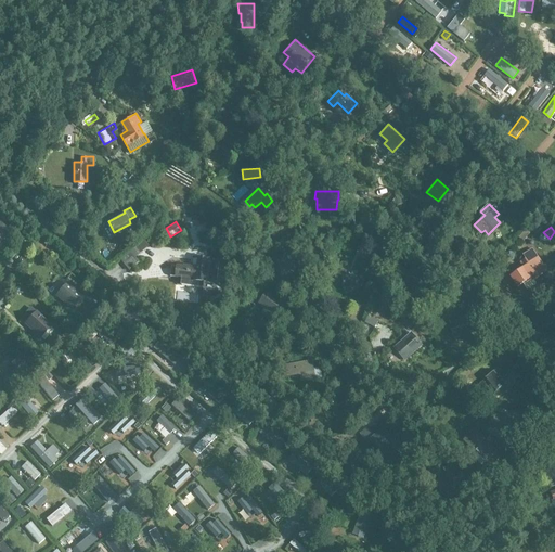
[(305,257),(300,242),(291,245),(293,249),(276,256),(280,266),(305,257)]
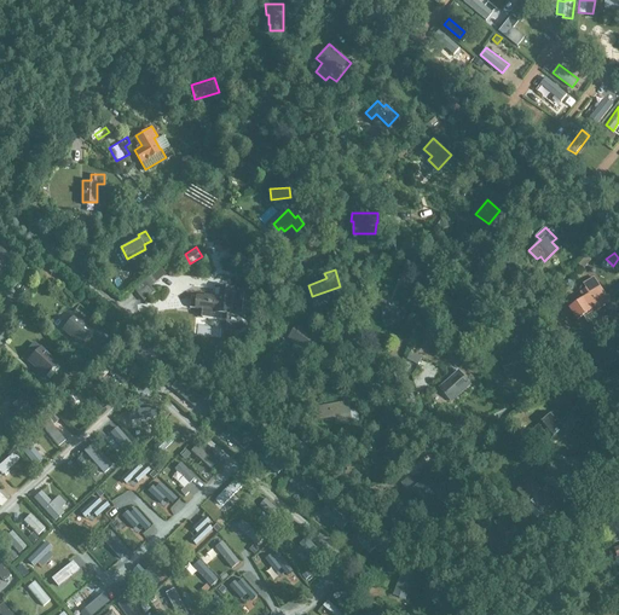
[(584,296),(570,306),(578,318),(593,308),(594,311),(611,299),(595,274),(584,282),(582,283),(580,285),(580,288),(580,290),(584,296)]
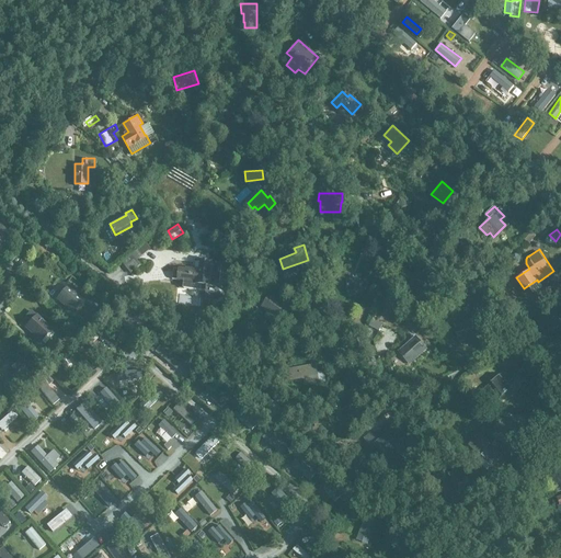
[(180,265),(179,279),(184,279),(183,287),(205,289),(206,284),(220,285),(222,261),(202,259),(202,268),(180,265)]
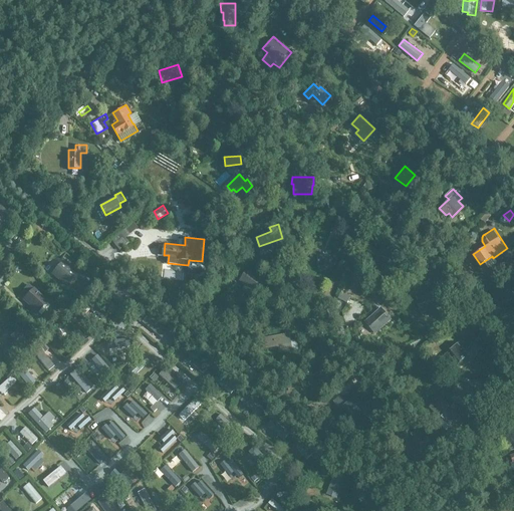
[(394,256),(393,248),(373,250),(373,258),(394,256)]
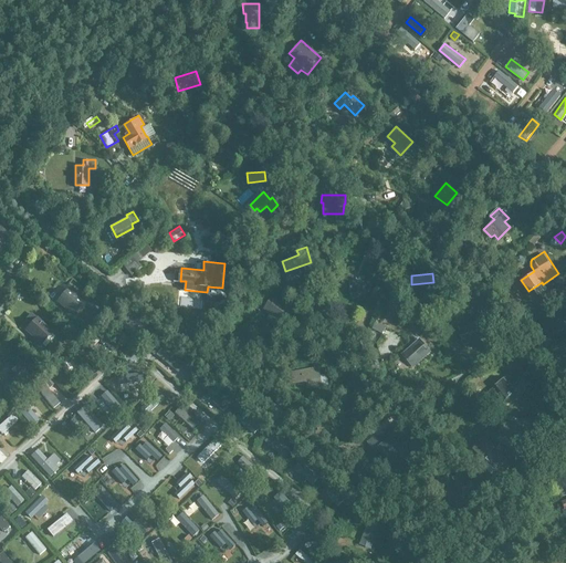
[(343,274),(343,283),(349,283),(349,291),(371,292),(373,280),(353,279),(353,275),(343,274)]
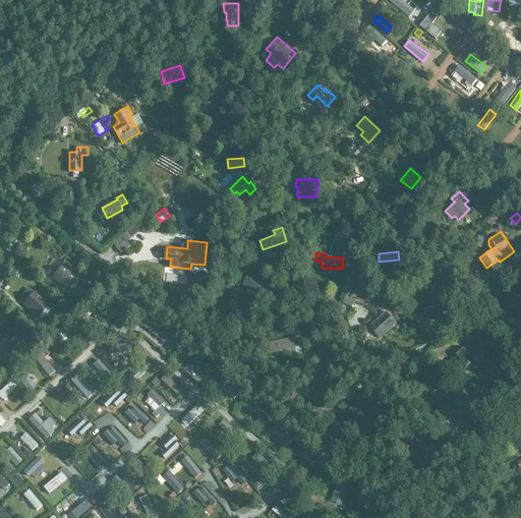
[(508,268),(518,282),(520,279),(520,265),(518,261),(508,268)]
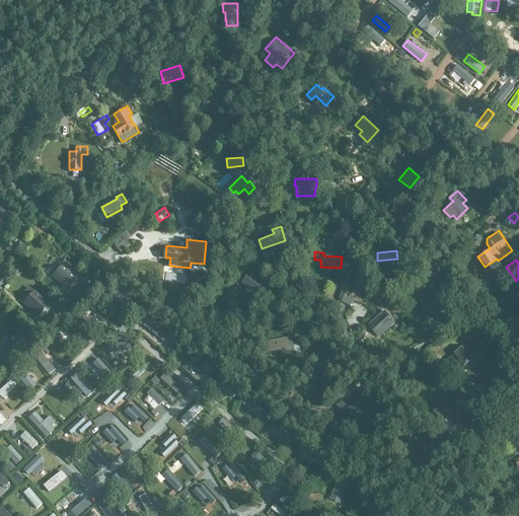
[(78,276),(63,264),(54,275),(68,288),(78,276)]
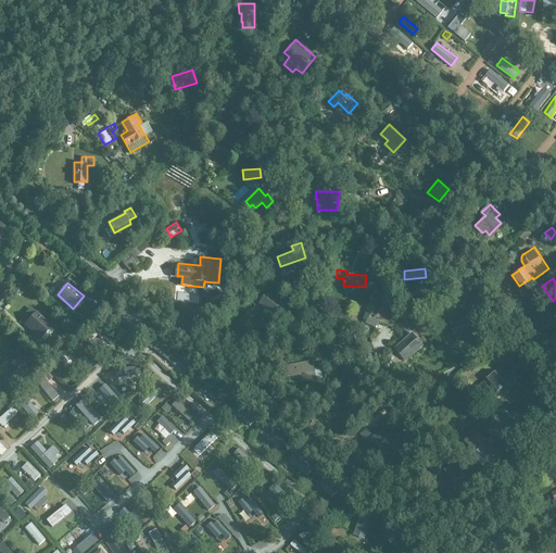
[(270,317),(274,313),(276,314),(286,302),(268,290),(260,302),(265,306),(262,311),(270,317)]
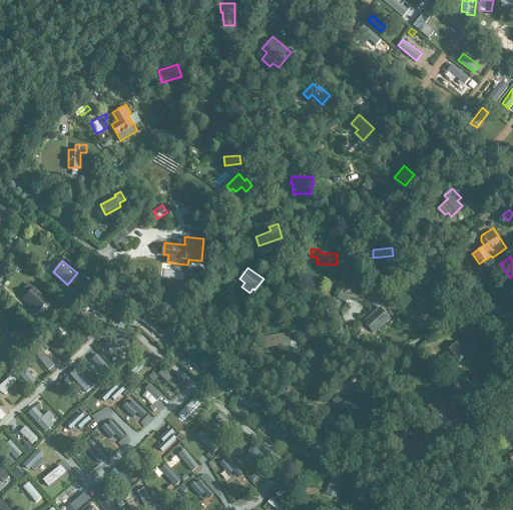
[(346,293),(348,289),(343,286),(334,305),(340,308),(345,300),(347,301),(350,295),(346,293)]
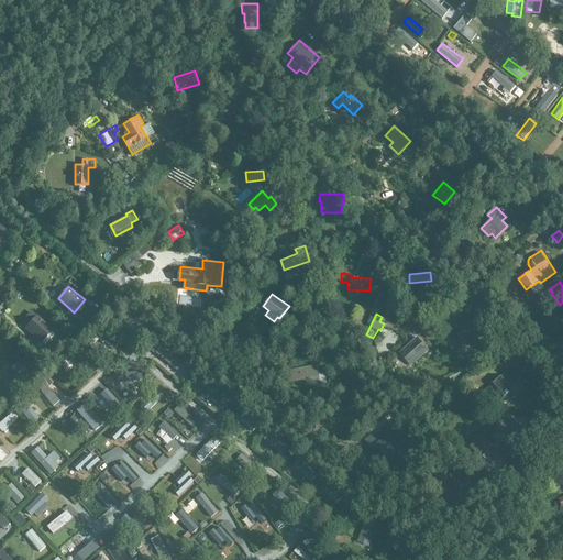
[(476,319),(457,325),(462,342),(481,337),(479,335),(487,332),(482,314),(475,316),(476,319)]
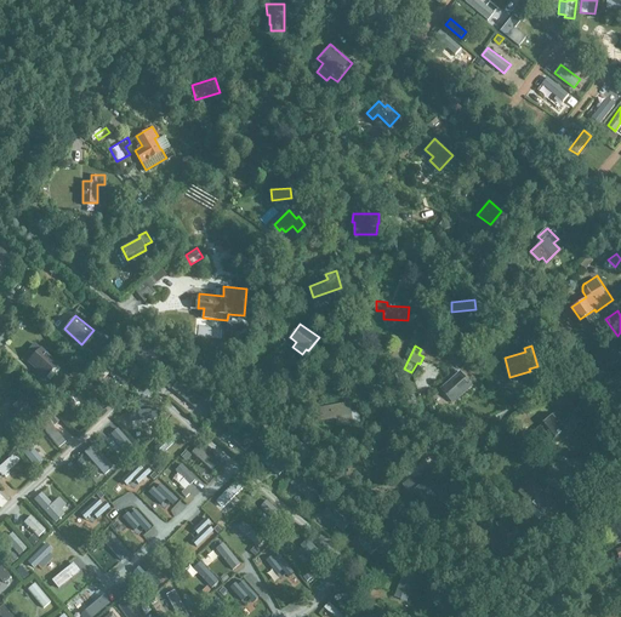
[(148,366),(153,361),(137,347),(132,353),(148,366)]
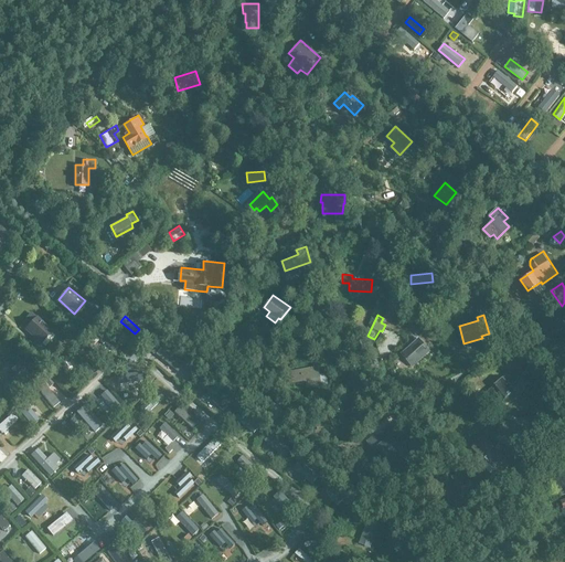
[(54,332),(38,317),(27,328),(43,343),(54,332)]
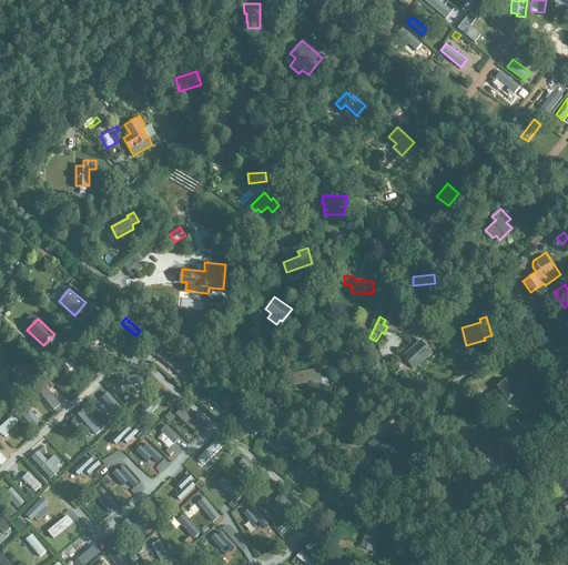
[(101,338),(102,338),(105,342),(113,351),(118,346),(107,333),(101,338)]
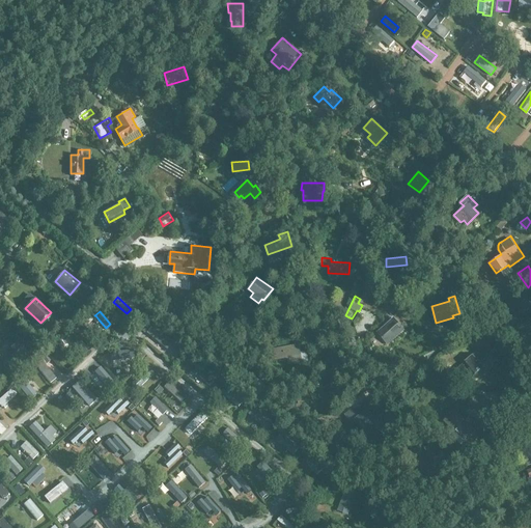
[(388,343),(404,329),(393,315),(376,331),(388,343)]
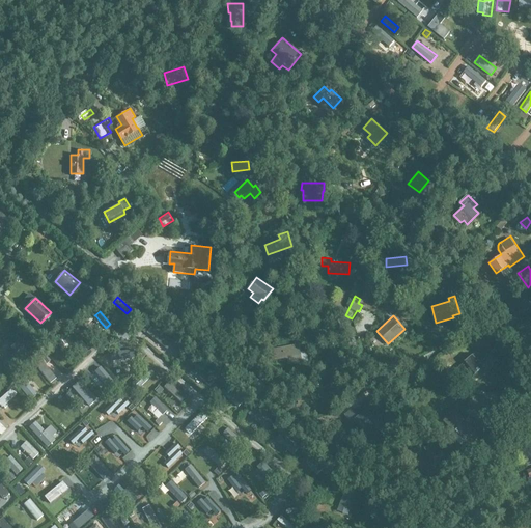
[(147,331),(167,348),(174,339),(154,323),(147,331)]
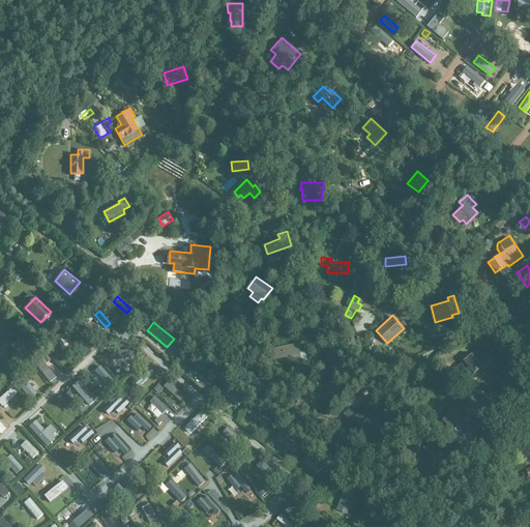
[(31,347),(22,335),(7,349),(17,360),(31,347)]
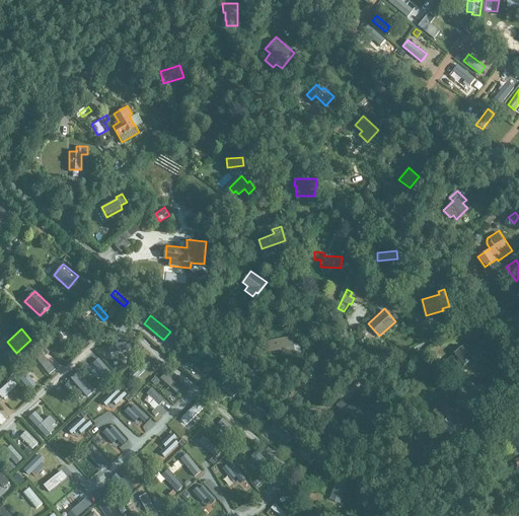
[(270,349),(294,345),(292,336),(268,341),(270,349)]
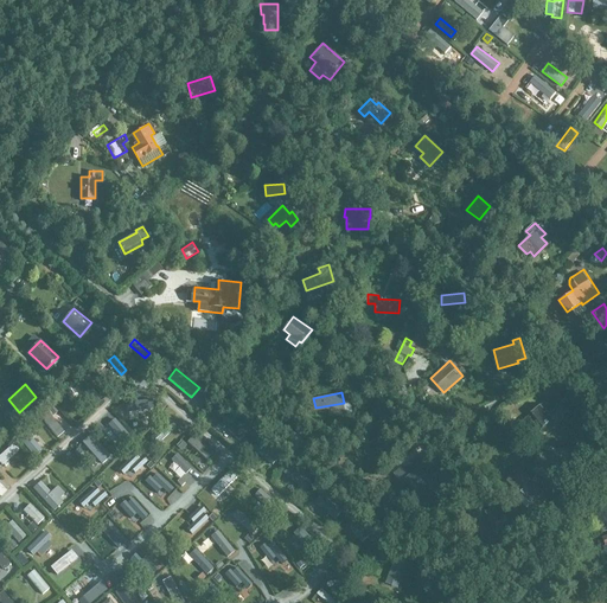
[(550,396),(541,403),(521,421),(526,428),(535,419),(541,427),(553,416),(548,410),(556,403),(550,396)]
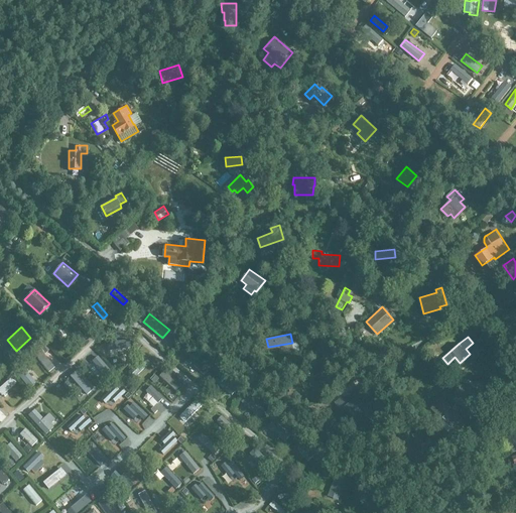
[(127,338),(106,341),(107,350),(128,347),(127,338)]
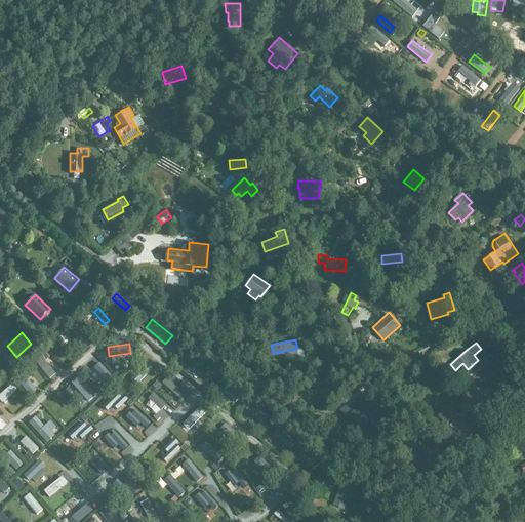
[(41,355),(35,360),(49,378),(55,373),(41,355)]
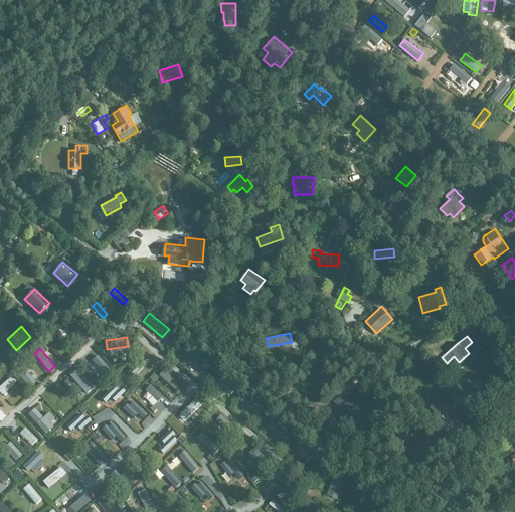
[(111,368),(98,353),(92,359),(105,373),(111,368)]
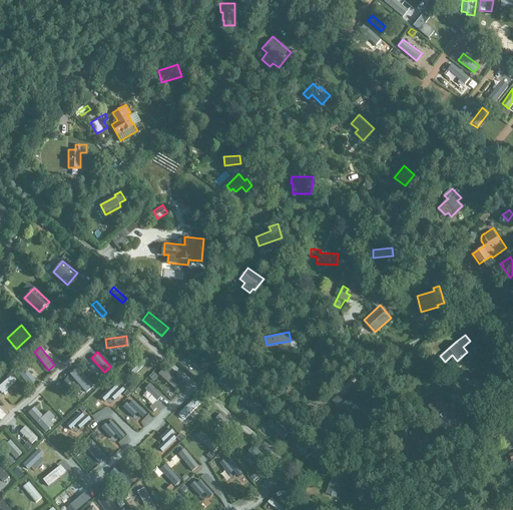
[(132,375),(148,359),(142,353),(126,368),(132,375)]
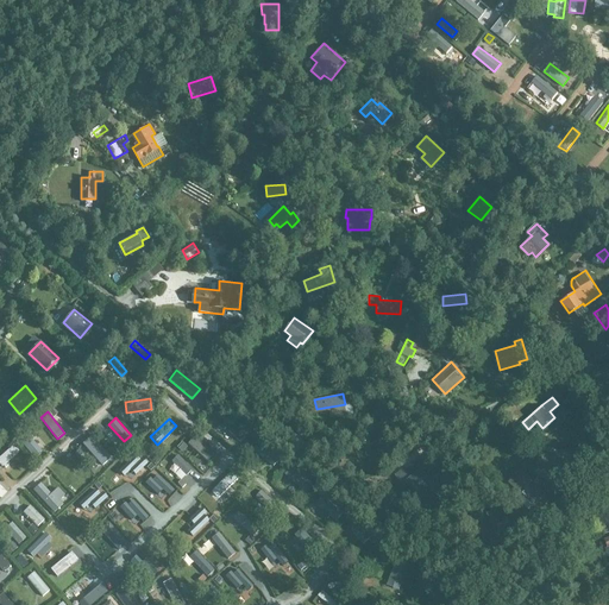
[(232,420),(226,426),(242,440),(248,434),(232,420)]
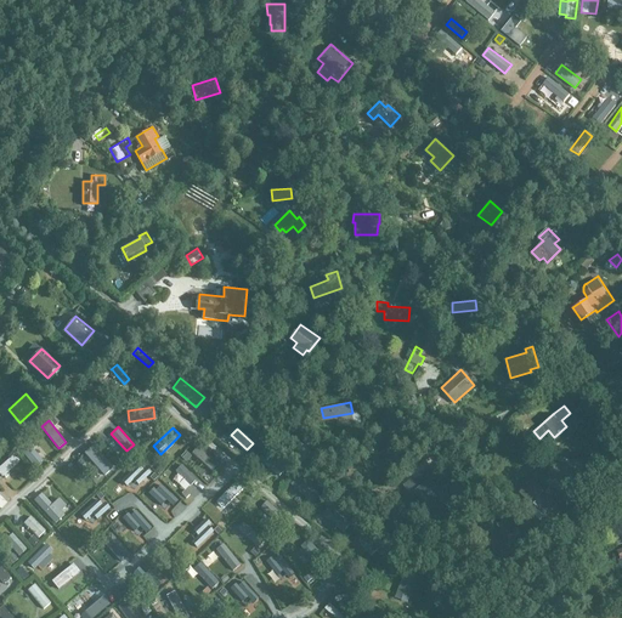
[(369,444),(375,453),(400,440),(394,430),(369,444)]
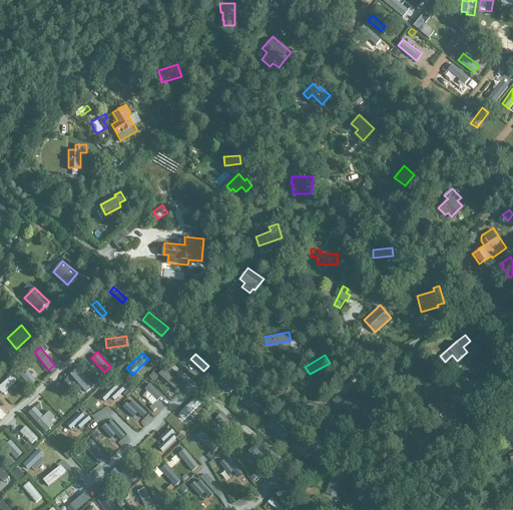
[(163,360),(147,376),(171,398),(183,388),(183,387),(184,386),(184,385),(185,384),(185,383),(185,382),(185,381),(184,380),(184,379),(183,378),(183,377),(163,360)]
